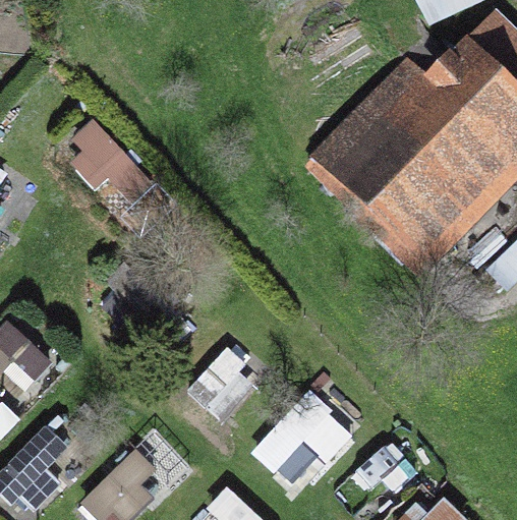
[(308,165),(420,279),(516,184),(516,68),(489,40),(432,96),(406,70),(308,165)]
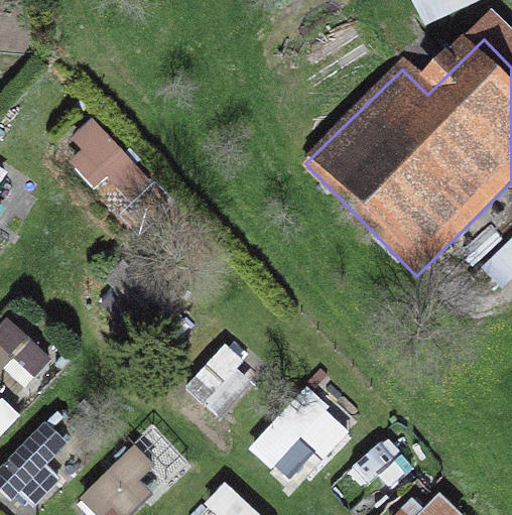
[(94,116),(60,143),(124,219),(156,191),(94,116)]
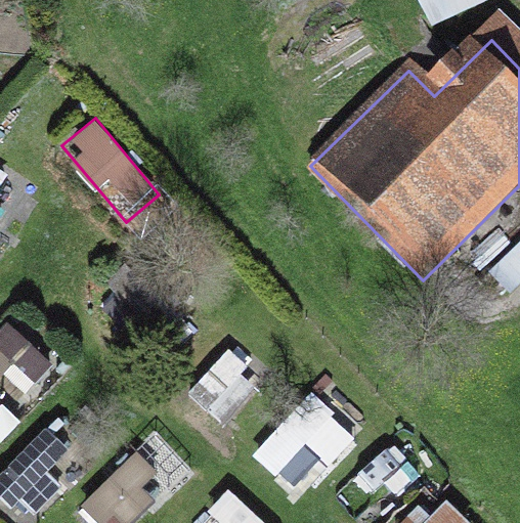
[(0,391),(12,402),(52,357),(7,317),(0,324),(0,391)]
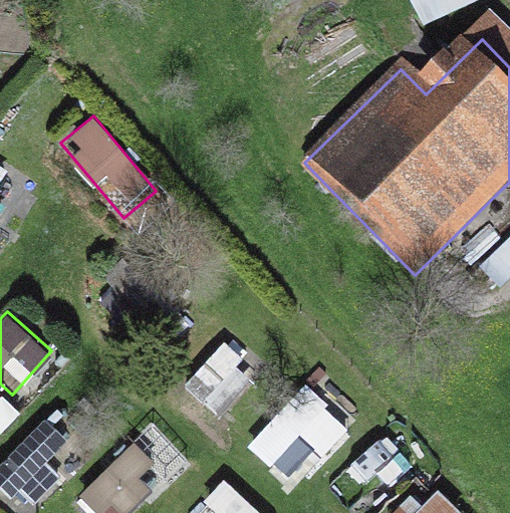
[(214,415),(254,370),(222,342),(182,387),(214,415)]
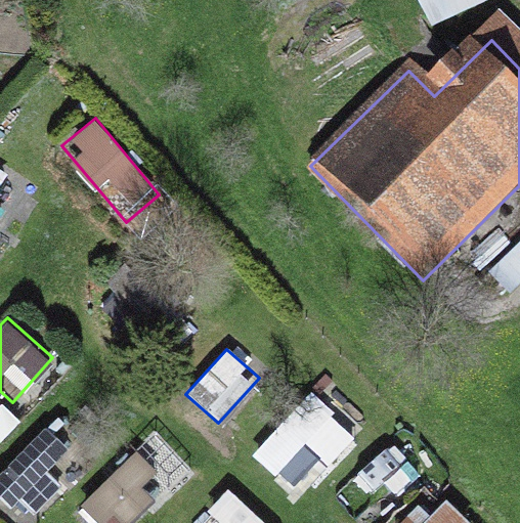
[(308,431),(285,412),(251,456),(302,495),(350,432),(323,411),(308,431)]
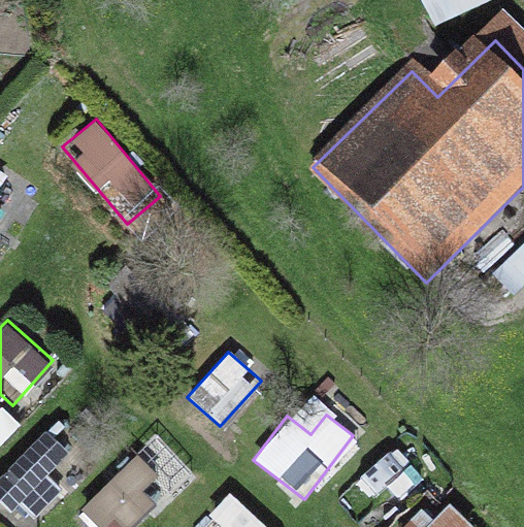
[(0,511),(18,526),(26,526),(82,466),(42,431),(0,479),(0,511)]
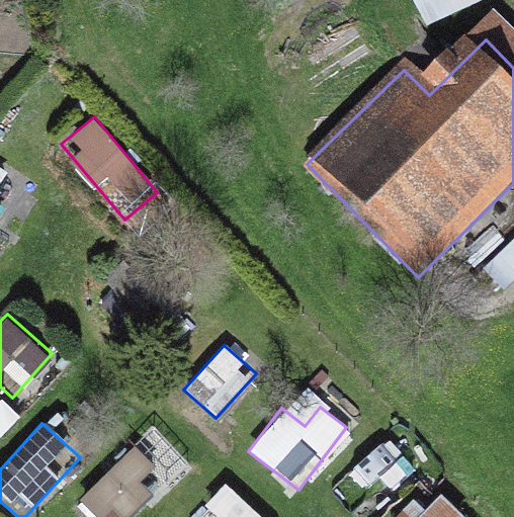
[(133,516),(190,463),(154,425),(78,497),(97,516),(133,516)]
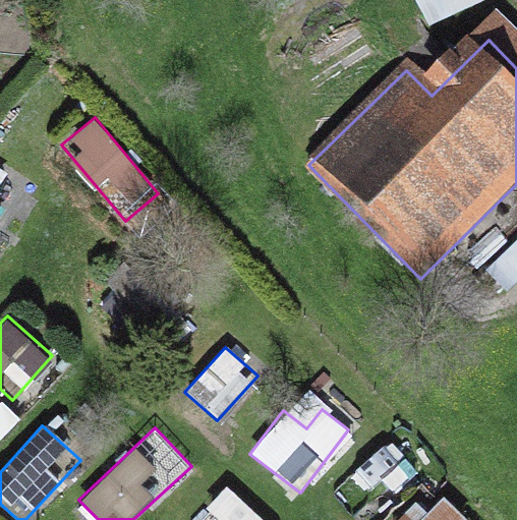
[(261,519),(227,487),(196,519),(261,519)]
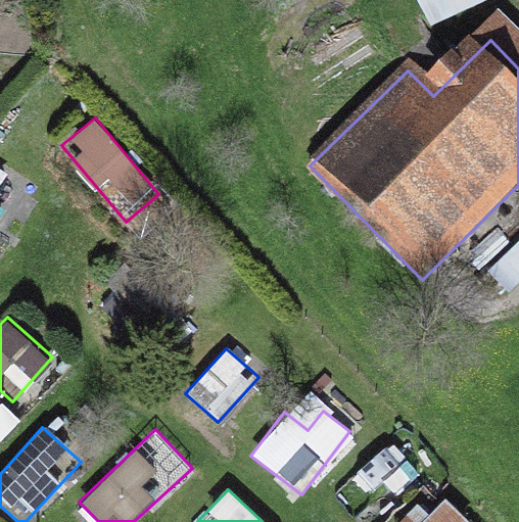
[(467,521),(447,500),(422,521),(467,521)]
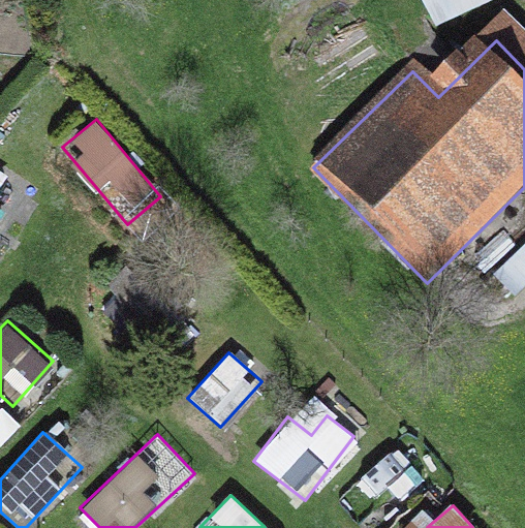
All buildings are outlined.
